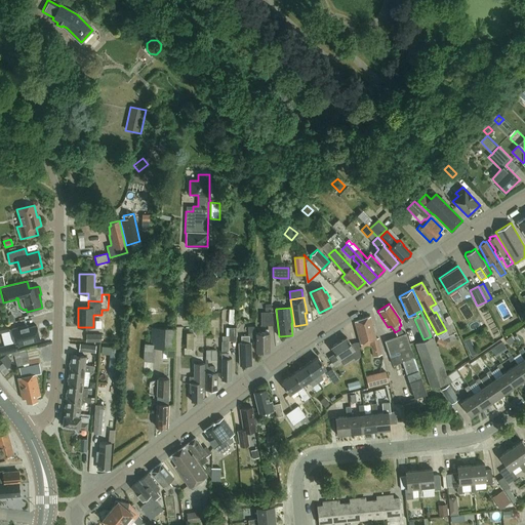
[(261,325),(274,325),(273,312),(261,312),(261,325)]
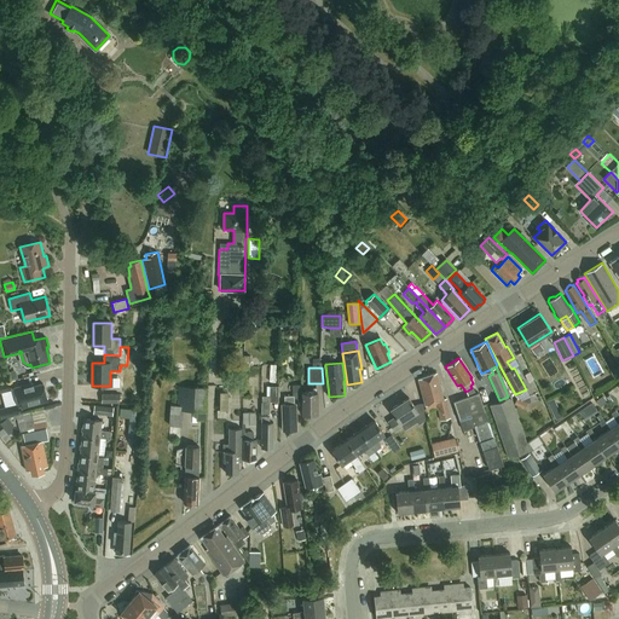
[(417,379),(422,397),(424,405),(431,403),(432,406),(434,405),(440,421),(450,418),(444,399),(443,399),(435,372),(417,379)]
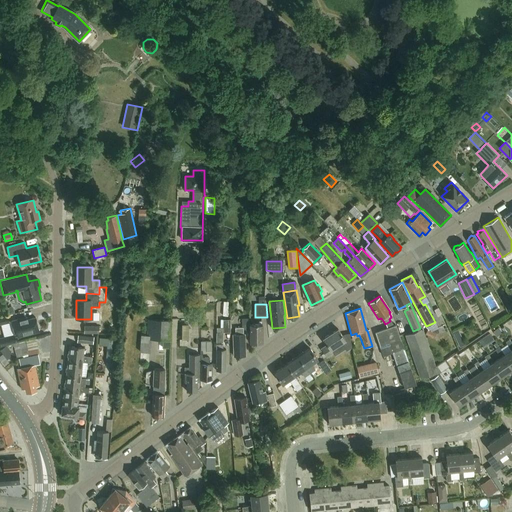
[(190,311),(190,320),(204,319),(204,311),(190,311)]
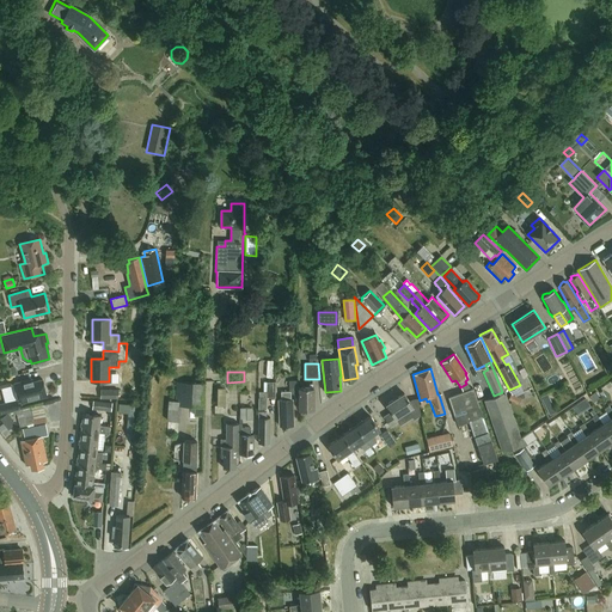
[(20,403),(47,397),(43,379),(25,384),(24,380),(14,384),(18,399),(0,403),(0,411),(0,414),(22,408),(20,403)]
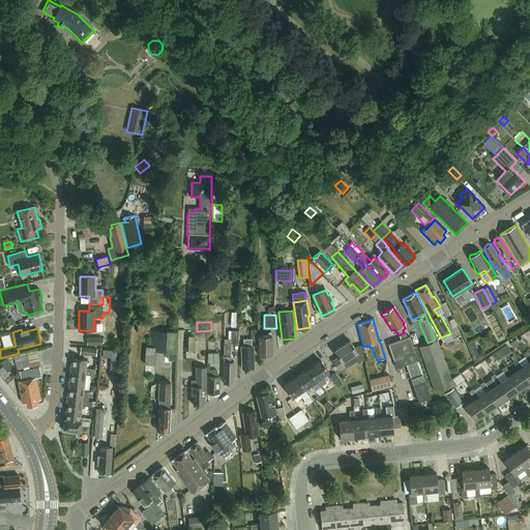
[(243,340),(243,347),(241,347),(242,369),(255,369),(254,346),(253,346),(253,341),(258,341),(258,329),(251,330),(251,339),(243,340)]
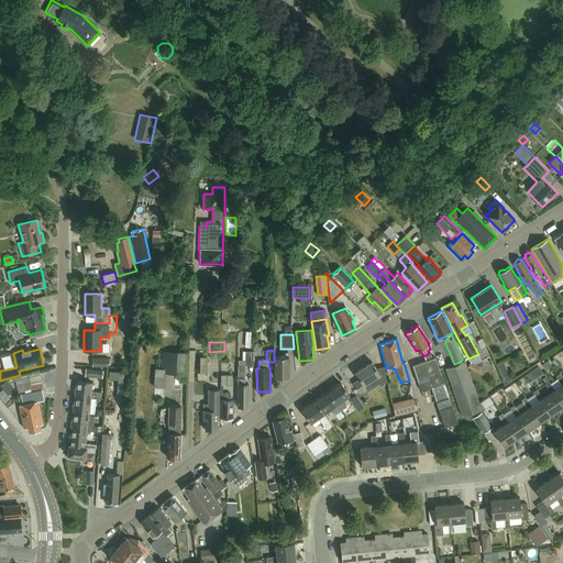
[(239,361),(239,378),(238,407),(249,407),(249,384),(245,384),(245,378),(245,365),(253,365),(254,351),(246,352),(246,361),(239,361)]
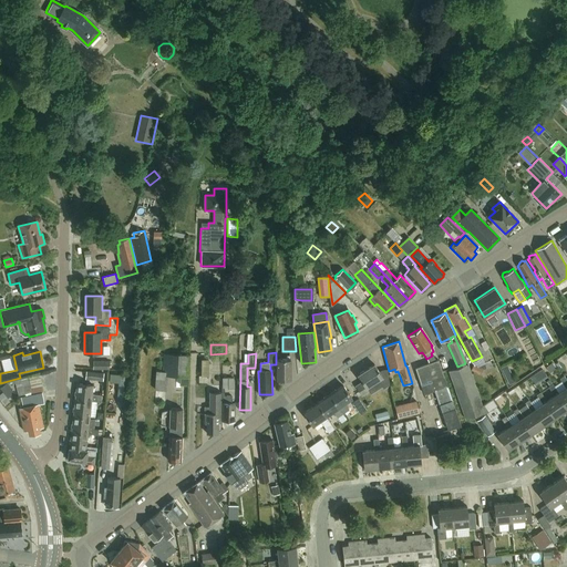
[(155,371),(154,390),(164,391),(165,377),(167,377),(181,377),(181,385),(188,385),(191,356),(164,354),(163,372),(155,371)]
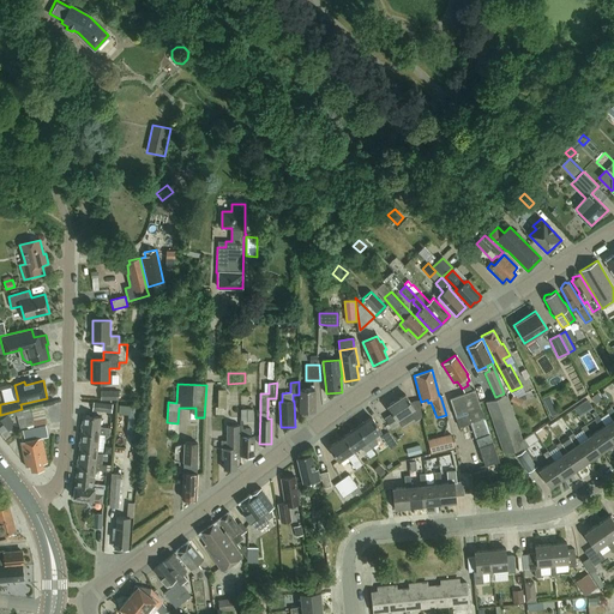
[(300,389),(300,393),(300,411),(315,411),(314,389),(300,389)]
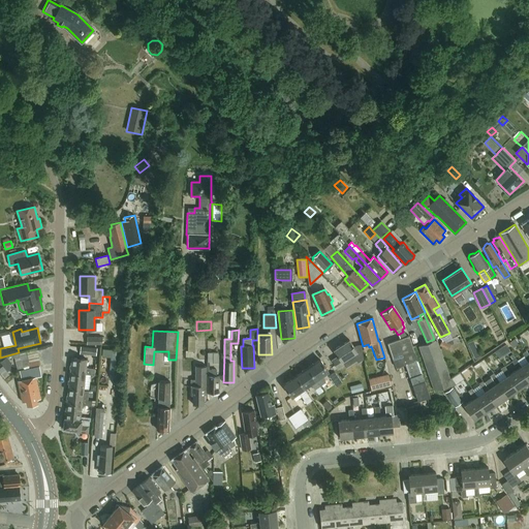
[(87,336),(87,344),(102,345),(102,337),(87,336)]
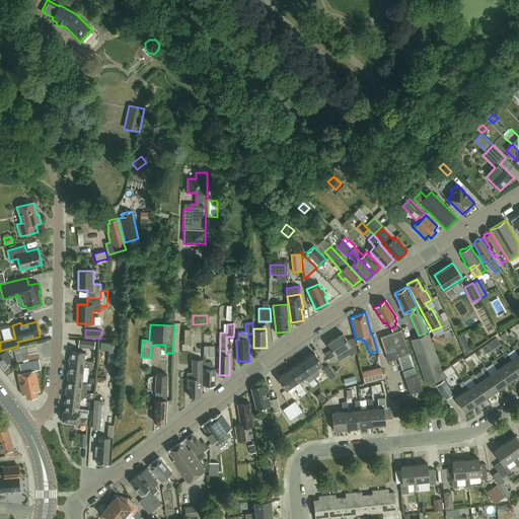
[(422,389),(402,332),(401,329),(380,337),(388,361),(397,358),(411,393),(422,389)]
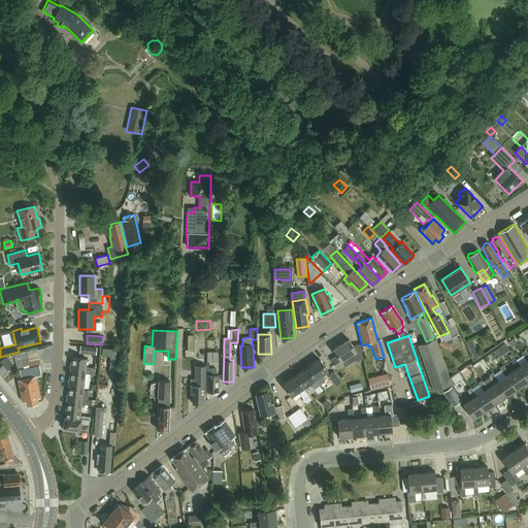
[(433,338),(426,341),(417,344),(432,390),(450,384),(433,338)]
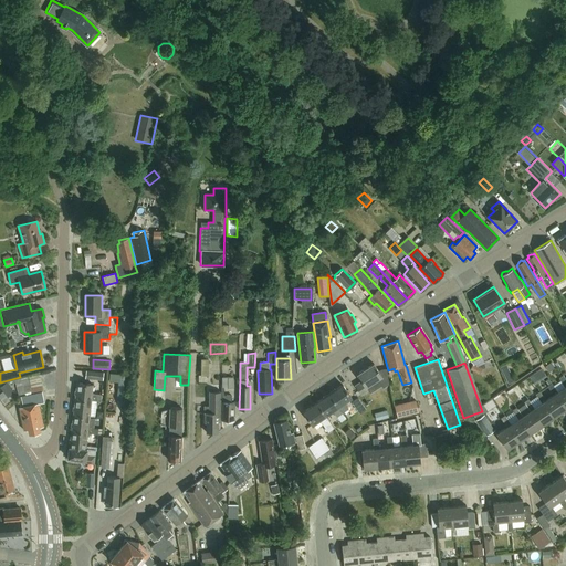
[(551,363),(545,367),(548,371),(554,368),(551,363)]
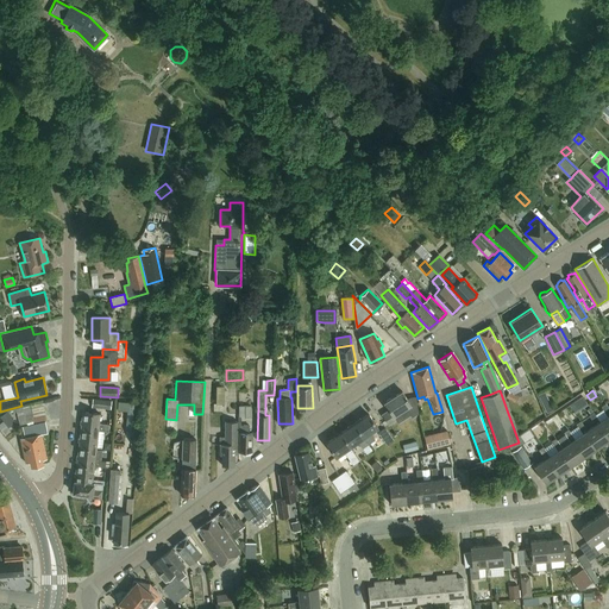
[(410,418),(418,413),(414,399),(406,399),(401,391),(383,403),(388,410),(381,415),(388,425),(395,420),(393,416),(405,408),(410,418)]
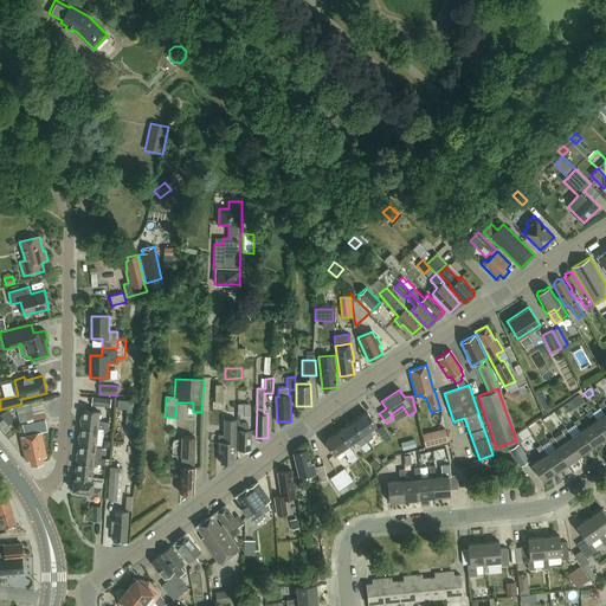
[(507,389),(503,397),(514,401),(516,394),(511,392),(507,391),(507,389)]
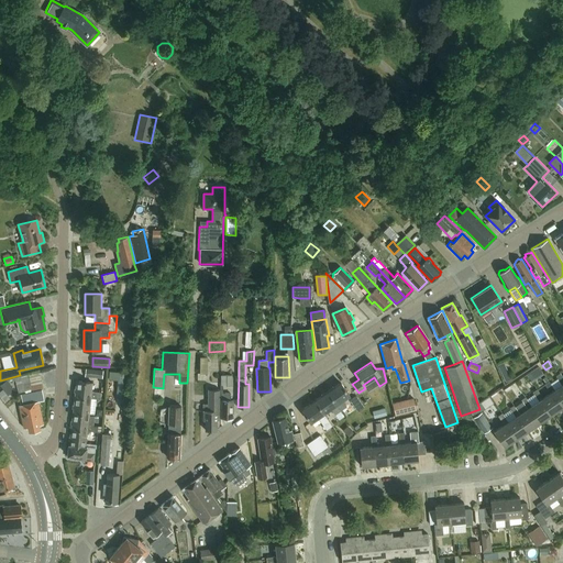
[(506,367),(500,371),(506,382),(511,378),(506,367)]
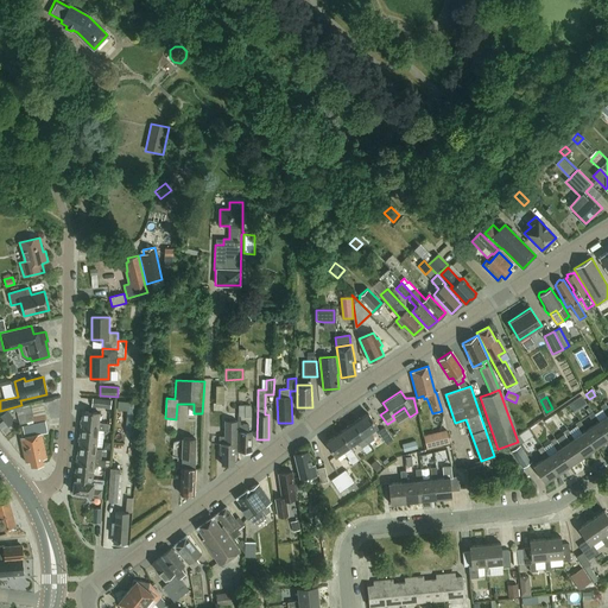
[(93,398),(93,406),(111,409),(112,400),(93,398)]
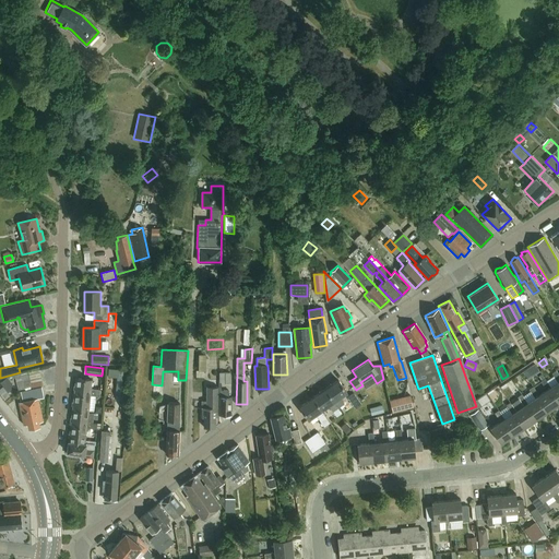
[(117,378),(117,387),(126,387),(127,370),(109,369),(108,377),(117,378)]
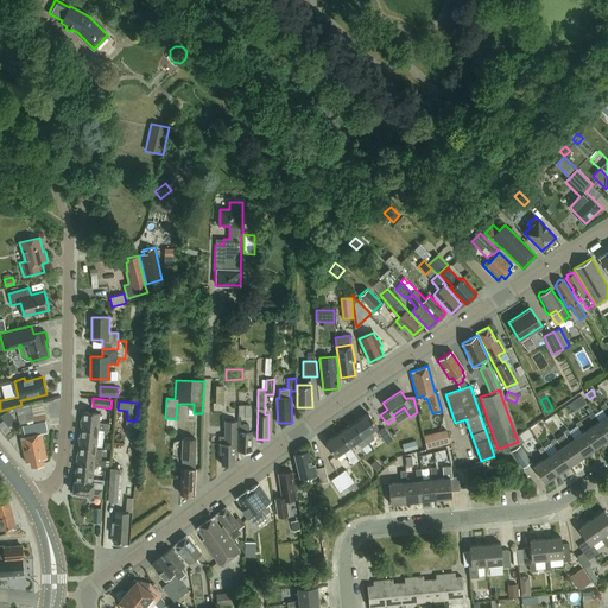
[(607,406),(605,403),(600,405),(607,415),(599,420),(596,422),(607,439),(607,438),(607,406)]
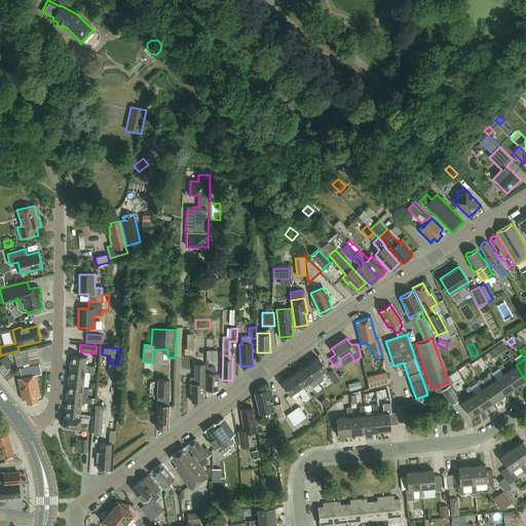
[(13,355),(15,367),(28,365),(26,350),(10,353),(10,357),(13,355)]
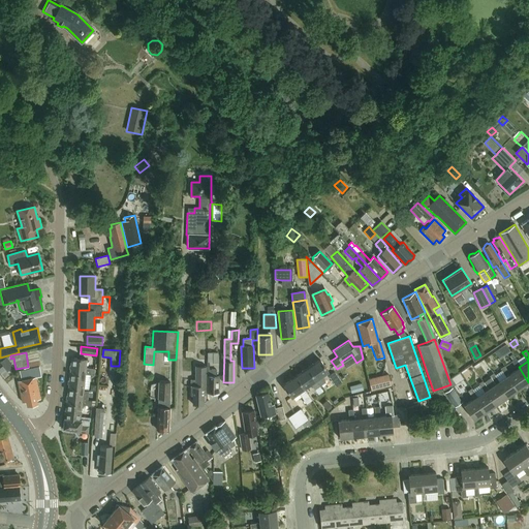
[(13,366),(6,358),(0,362),(6,371),(13,366)]
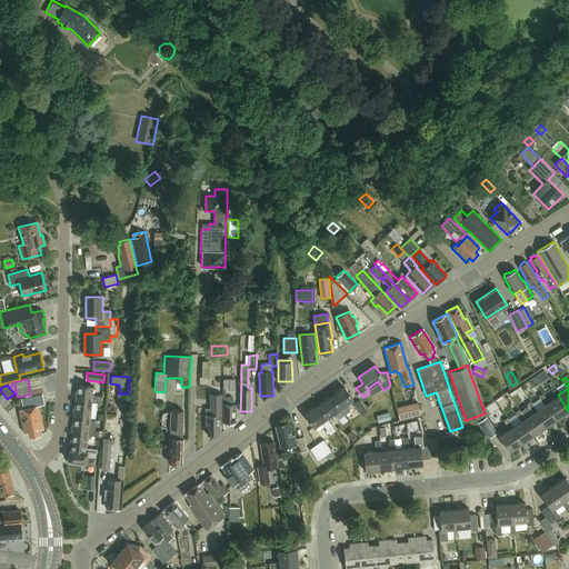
[(102,403),(103,398),(92,396),(93,387),(78,385),(76,401),(92,403),(92,402),(102,403)]
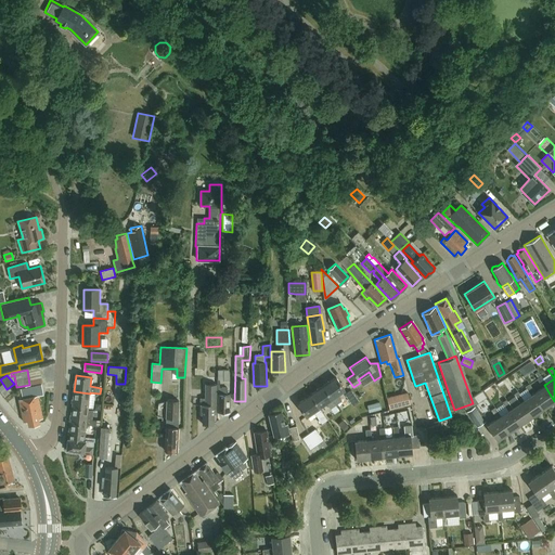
[(544,385),(546,384),(541,375),(537,378),(542,386),(534,391),(532,392),(543,409),(554,401),(544,385)]
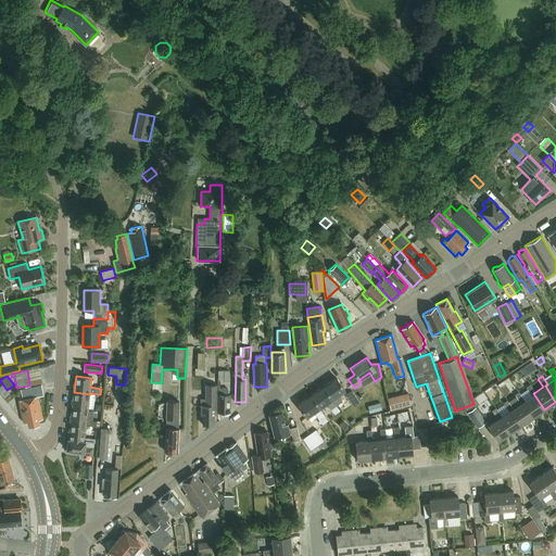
[(337,395),(344,391),(335,378),(323,387),(331,400),(336,405),(341,402),(337,395)]
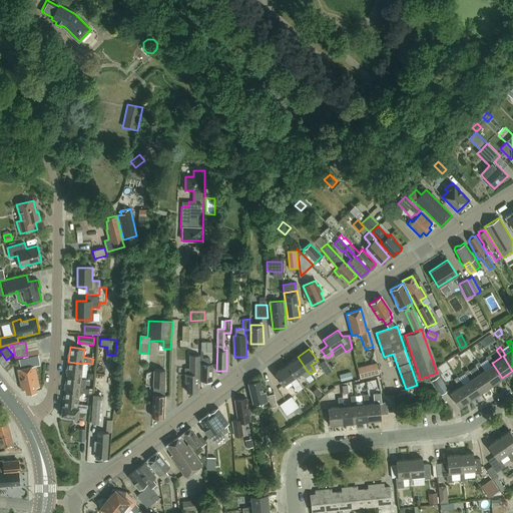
[(492,363),(494,362),(489,354),(485,357),(491,364),(484,369),(482,371),(491,385),(502,378),(492,363)]
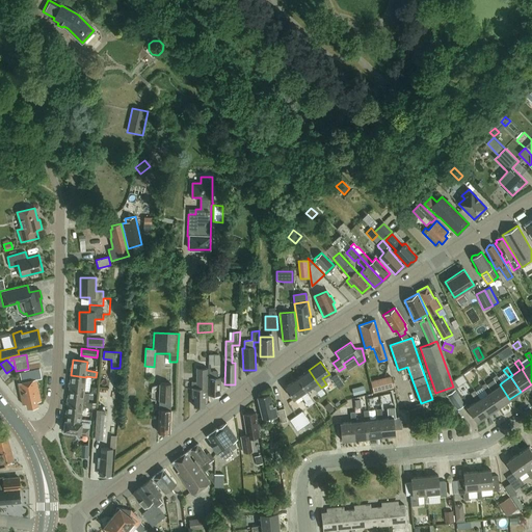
[(22,382),(36,379),(36,378),(42,377),(41,374),(40,368),(20,373),(22,382)]
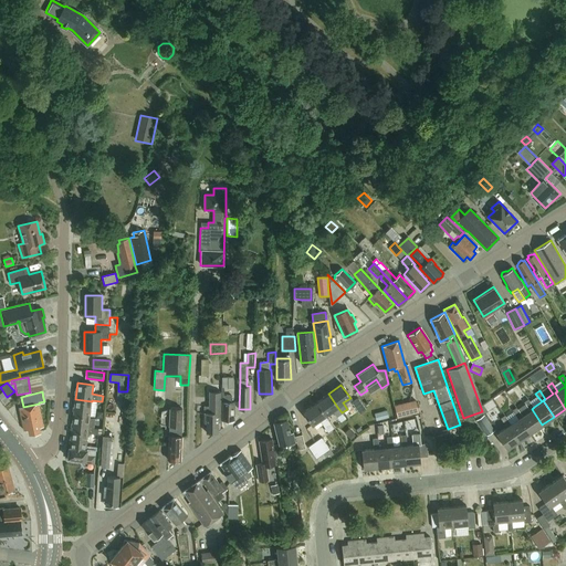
[(220,422),(221,392),(210,391),(209,406),(205,406),(205,422),(207,422),(207,432),(218,432),(218,422),(220,422)]
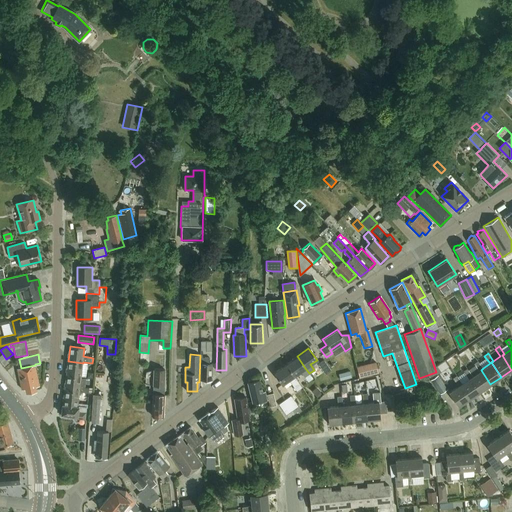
[(212,380),(212,364),(209,364),(210,358),(203,358),(203,355),(201,355),(201,380),(212,380)]
